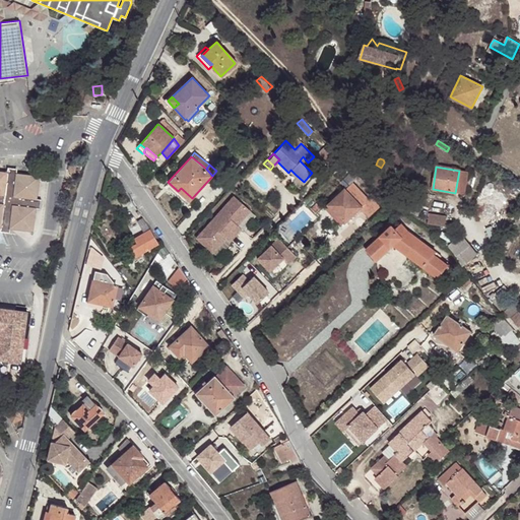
[(40,176),(16,173),(16,169),(7,168),(7,172),(0,171),(0,228),(1,228),(0,231),(9,232),(9,229),(33,232),(36,207),(41,208),(42,199),(37,199),(40,176)]
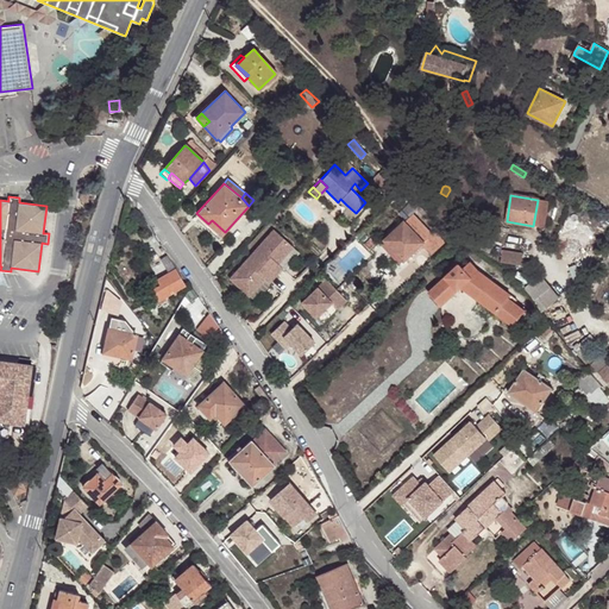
[(538,200),(533,226),(542,228),(547,200),(538,200)]
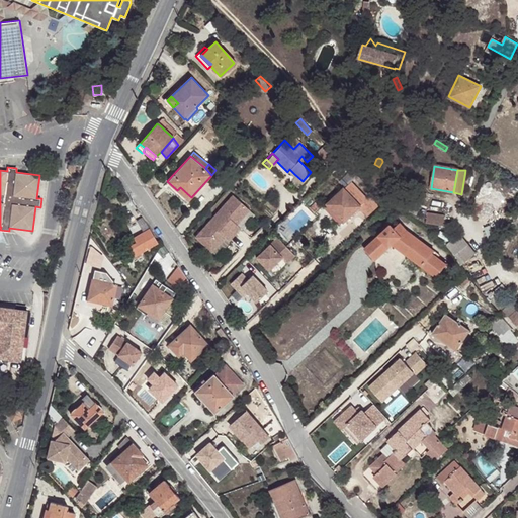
[(297,186),(303,181),(294,174),(290,179),(297,186)]
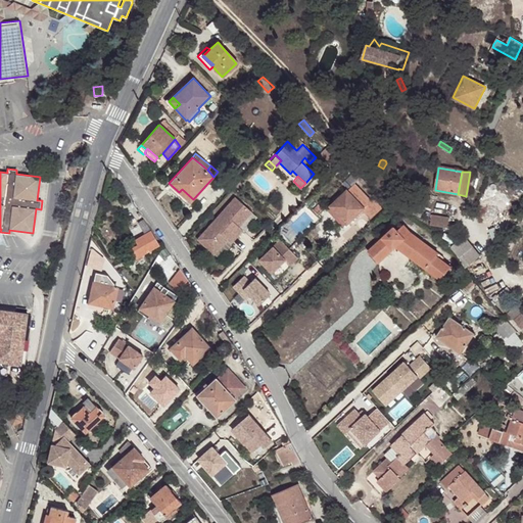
[(334,176),(330,181),(335,186),(340,182),(334,176)]
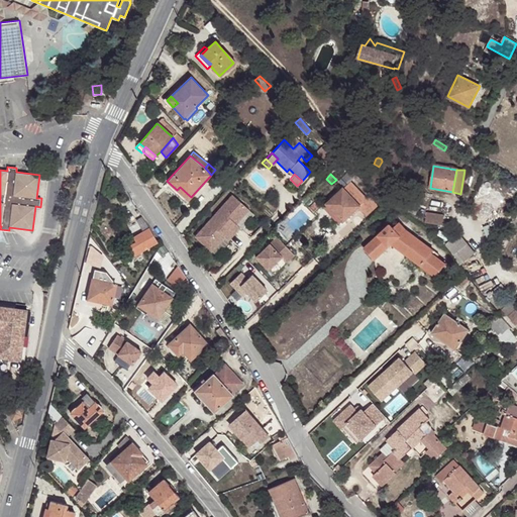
[(242,185),(196,236),(211,250),(227,232),(231,235),(242,223),(239,219),(256,199),(242,185)]
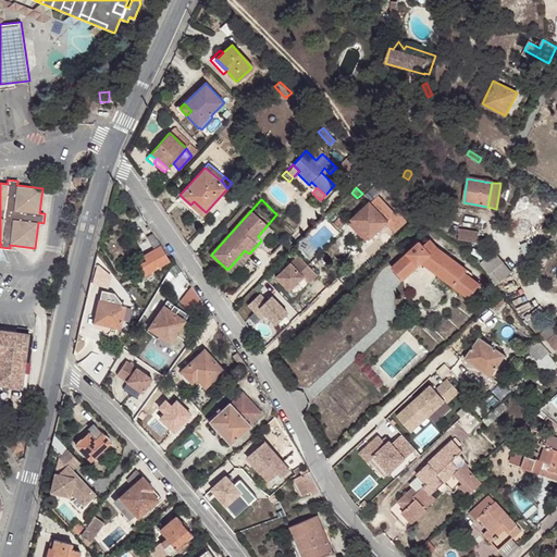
[(202,215),(206,212),(194,201),(190,205),(202,215)]
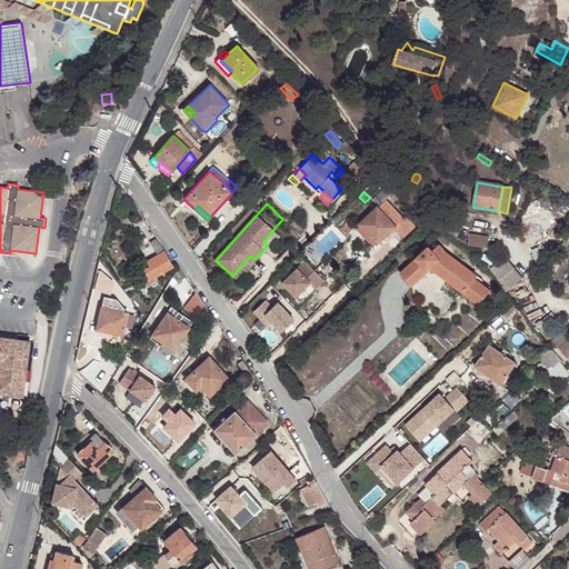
[(377,208),(355,229),(375,249),(393,230),(402,240),(409,233),(382,207),(379,210),(377,208)]
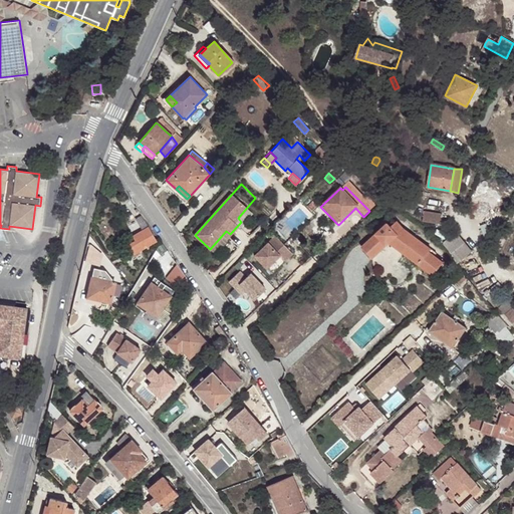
[(366,196),(378,207),(382,204),(369,193),(366,196)]
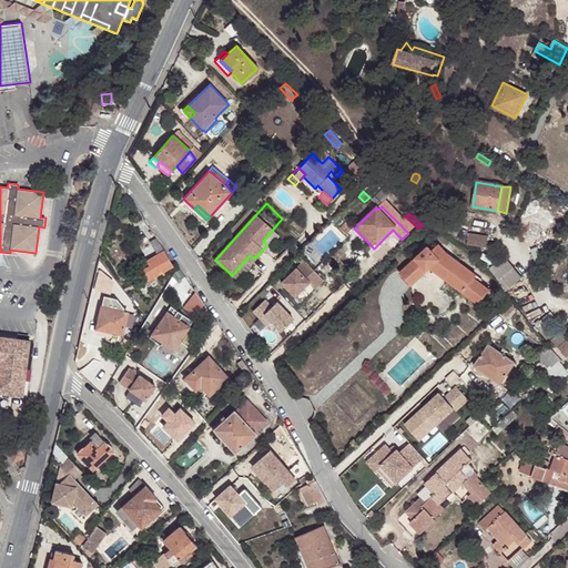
[(335,226),(343,234),(346,232),(350,235),(354,231),(345,222),(343,225),(340,222),(335,226)]
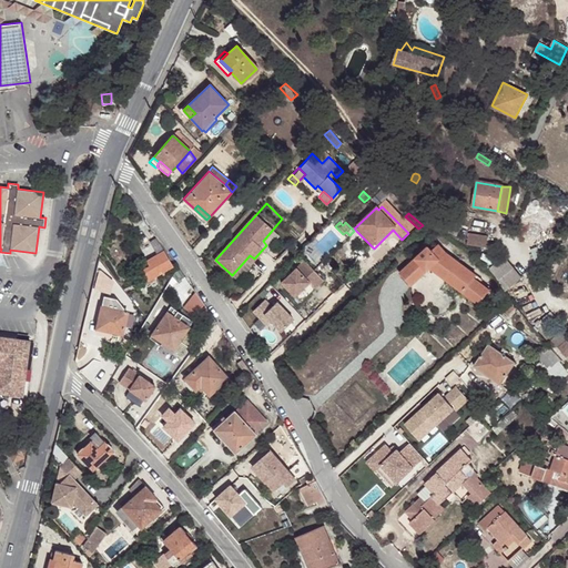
[(456,234),(459,227),(447,222),(445,229),(456,234)]
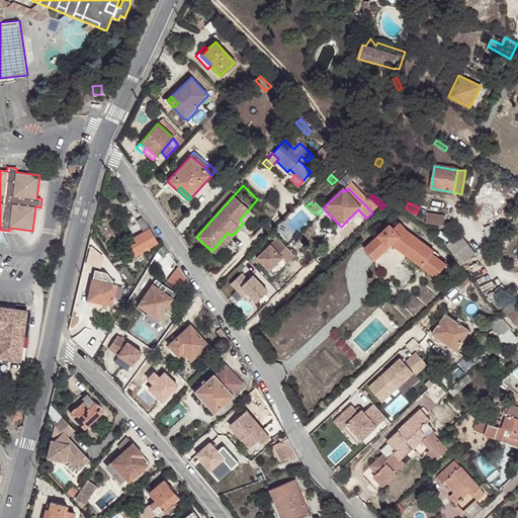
[(443,224),(444,214),(427,211),(426,221),(443,224)]
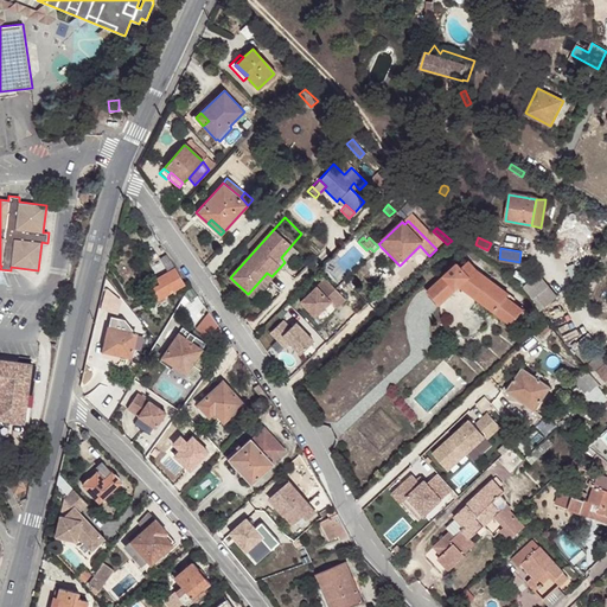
[(167,270),(174,268),(167,256),(161,260),(167,270)]
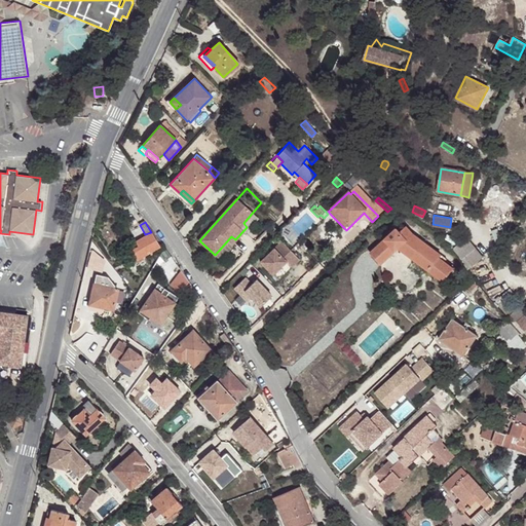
[(399,247),(443,282),(453,268),(449,265),(444,261),(446,259),(413,233),(406,225),(400,231),(397,228),(371,253),(381,264),(399,247)]
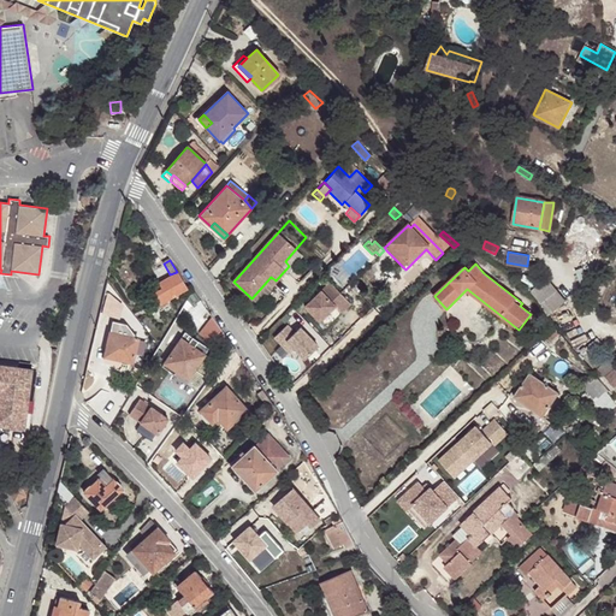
[(187,288),(177,272),(170,274),(158,283),(161,288),(167,298),(187,288)]
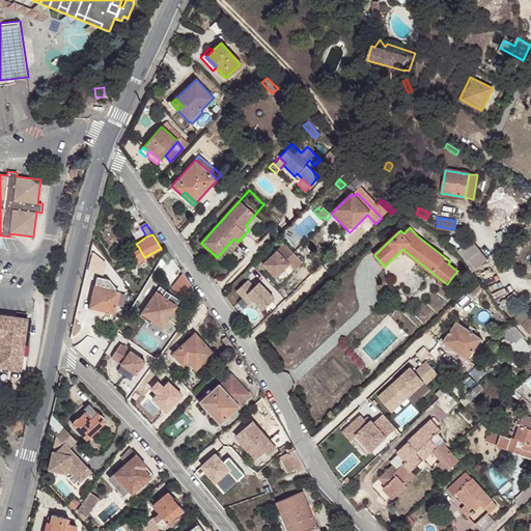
[(487,258),(472,239),(458,250),(474,269),(487,258)]
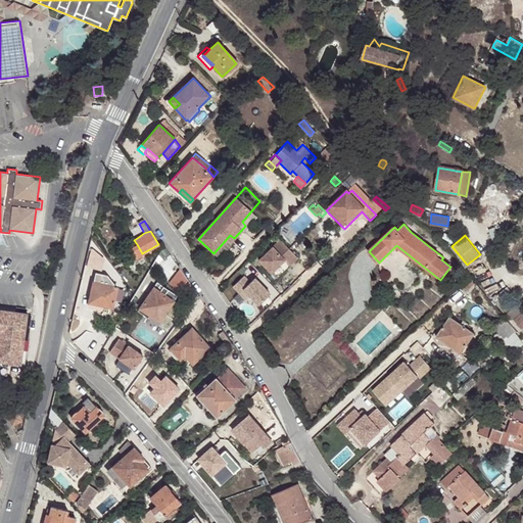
[(281,239),(260,259),(273,273),(286,259),(291,265),(298,257),(281,239)]
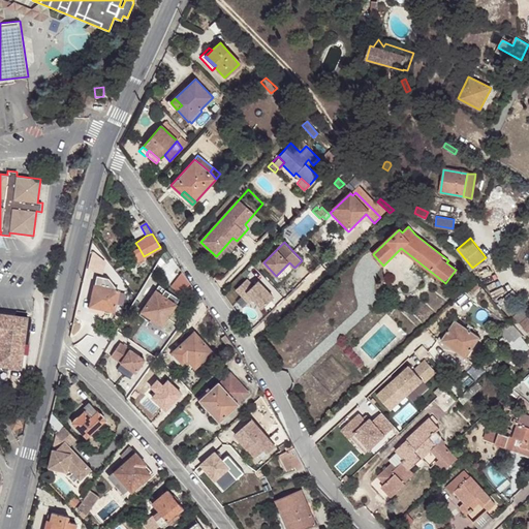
[(134,261),(144,256),(138,247),(129,252),(134,261)]
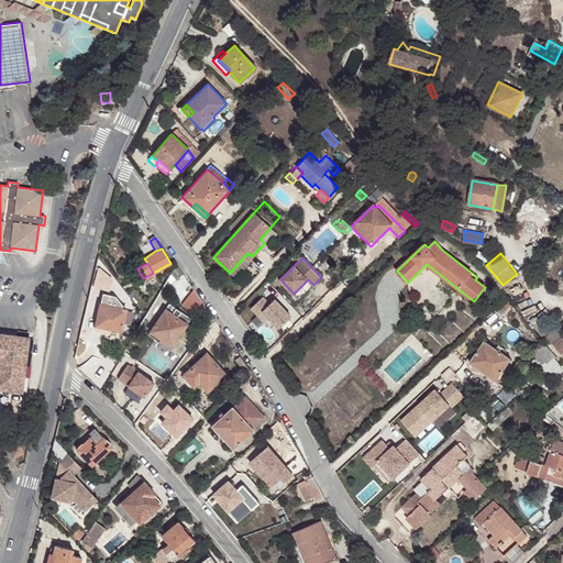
[(96,287),(109,290),(112,279),(105,271),(100,269),(96,287)]
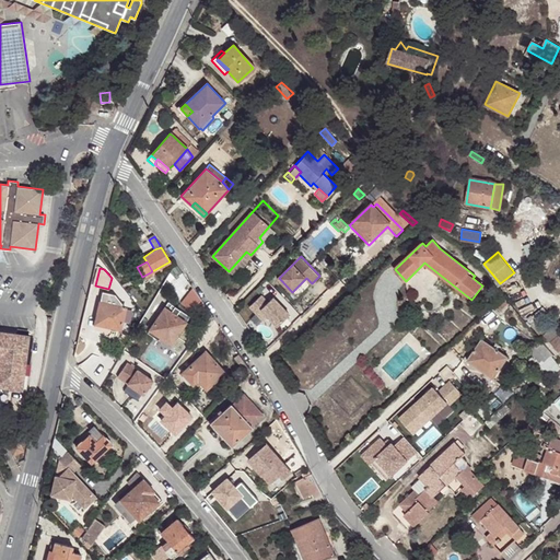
[(306,278),(292,292),(298,298),(312,283),(306,278)]
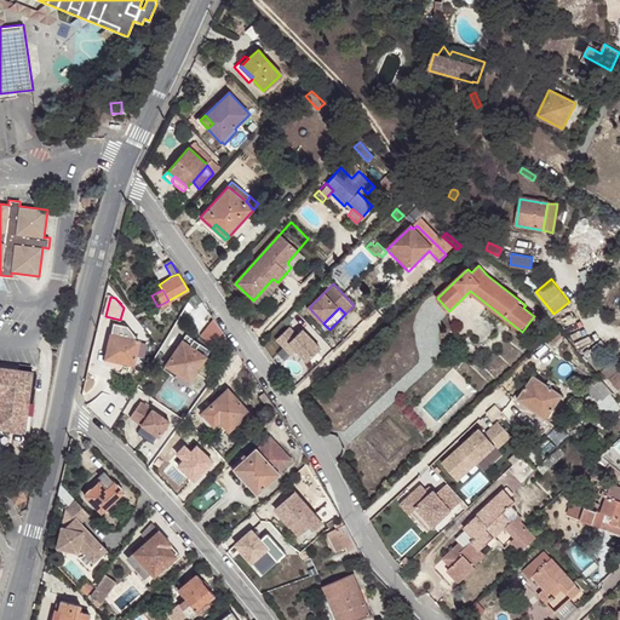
[(217,334),(223,331),(212,316),(195,329),(210,339),(217,334)]
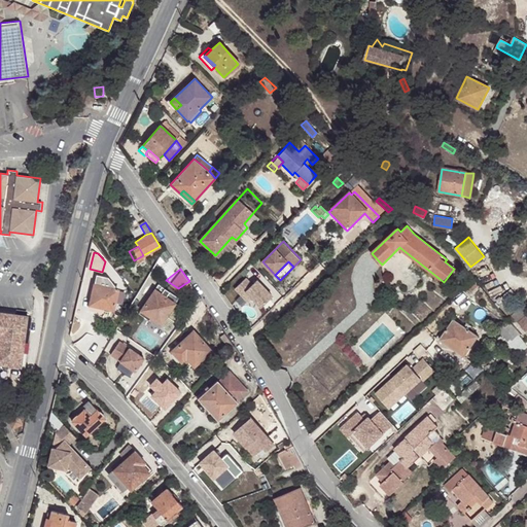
[(96,275),(93,285),(115,291),(107,279),(96,275)]
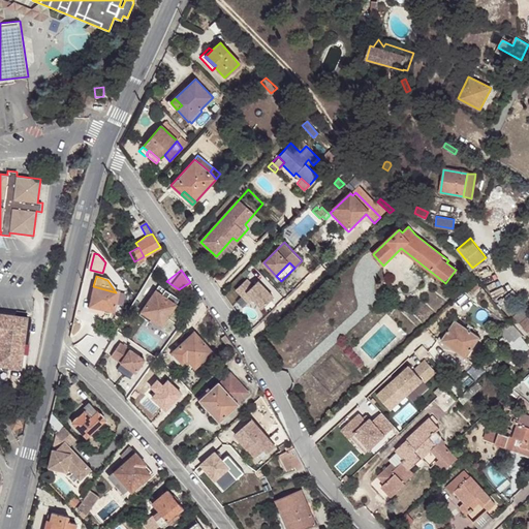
[(247,278),(236,289),(243,296),(247,292),(253,298),(262,308),(274,297),(258,280),(253,284),(247,278)]
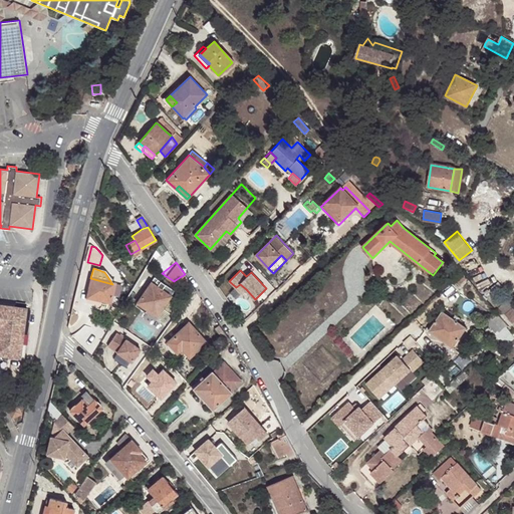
[(190,281),(185,274),(180,277),(185,285),(190,281)]
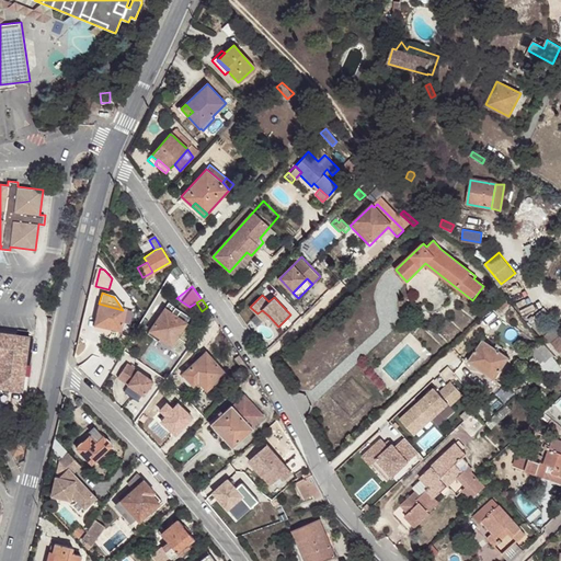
[(189,316),(168,301),(149,327),(160,334),(159,336),(169,343),(189,316)]
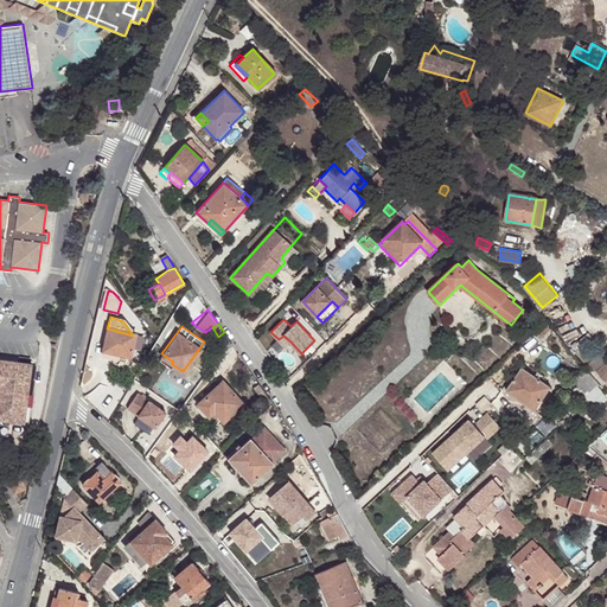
[(133,336),(107,328),(101,351),(117,356),(125,358),(128,358),(129,353),(132,342),(133,336)]
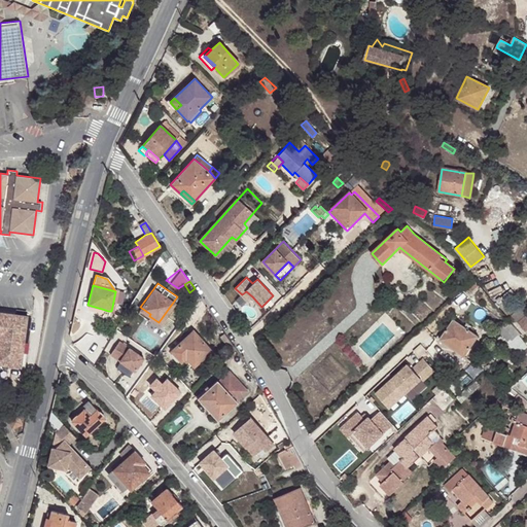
[(496,300),(500,305),(515,292),(511,287),(496,300)]
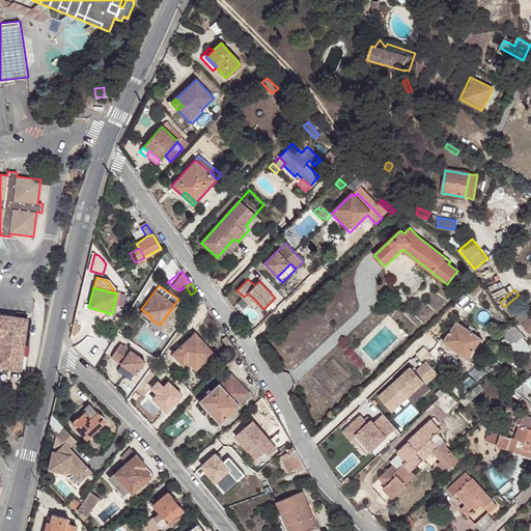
[(248,294),(244,297),(250,303),(254,299),(248,294)]
